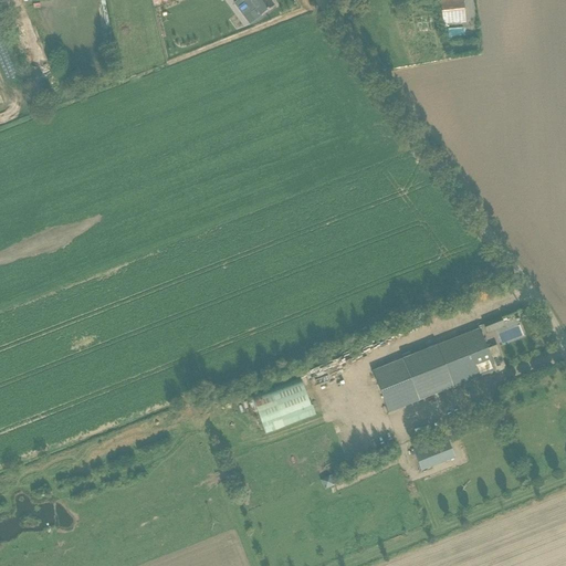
[(240,0),(234,4),(249,25),(261,17),(261,18),(274,8),(268,0),(240,0)]
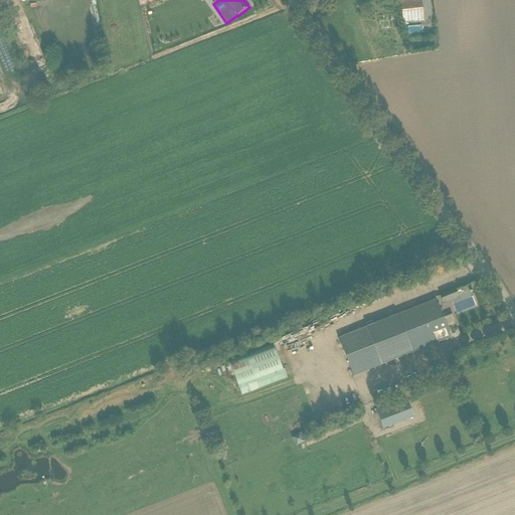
[(399,0),(400,2),(402,22),(423,19),(420,0),(416,0),(407,1),(406,0),(399,0)]
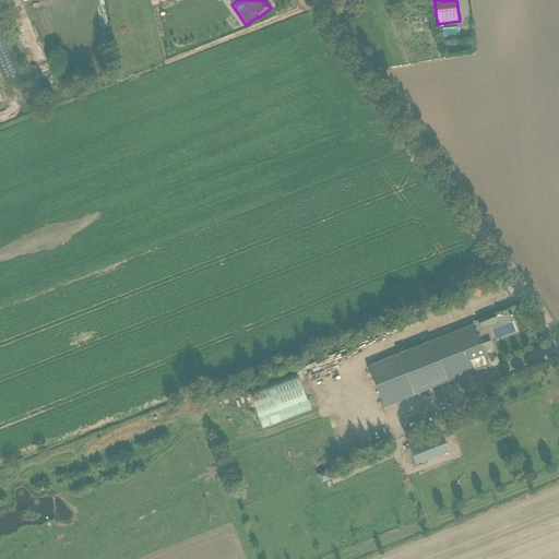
[(489,325),(486,318),(478,321),(480,329),(489,325)]
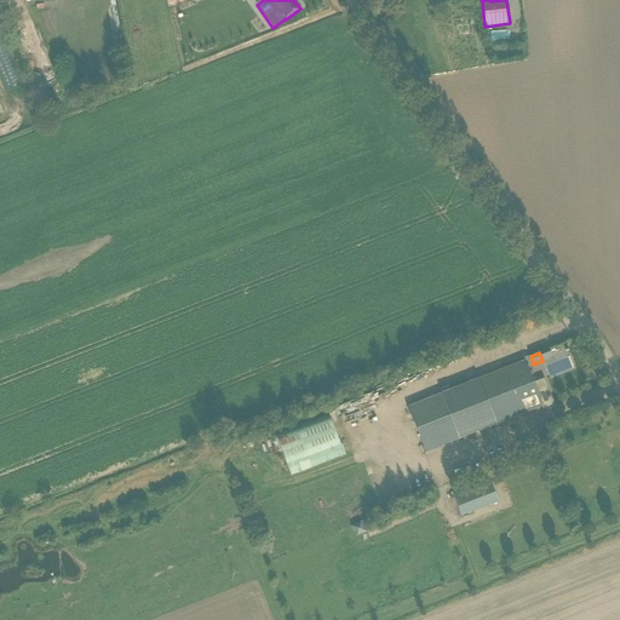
[(512,367),(441,395),(459,440),(530,412),(541,407),(543,409),(554,405),(541,375),(530,380),(523,362),(512,367)]
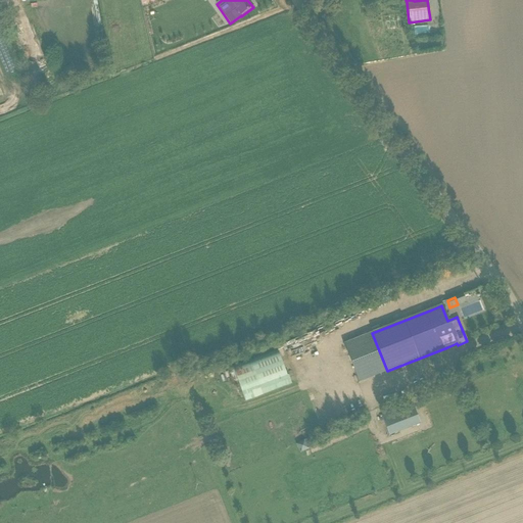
[(244,400),(291,385),(280,351),(233,367),(244,400)]
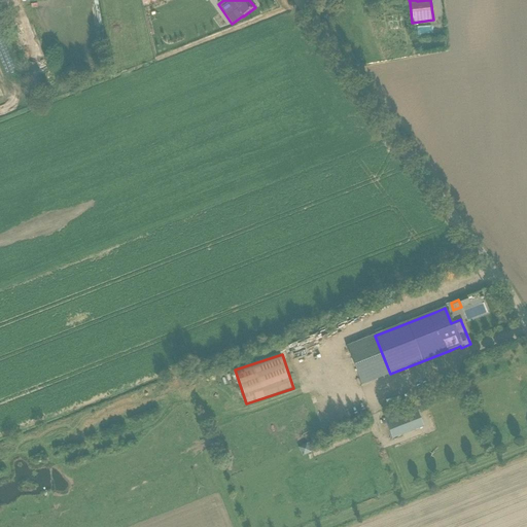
[(423,427),(416,408),(384,419),(391,438),(423,427)]
